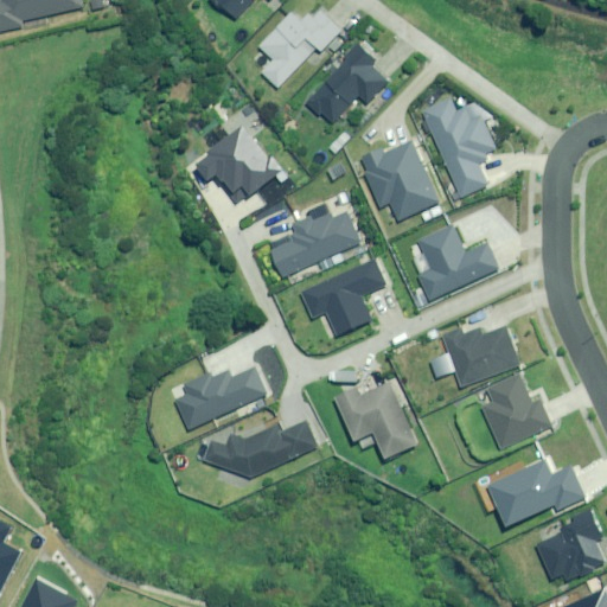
[(84,7),(82,0),(4,0),(4,1),(0,1),(0,32),(43,23),(42,18),(84,7)]
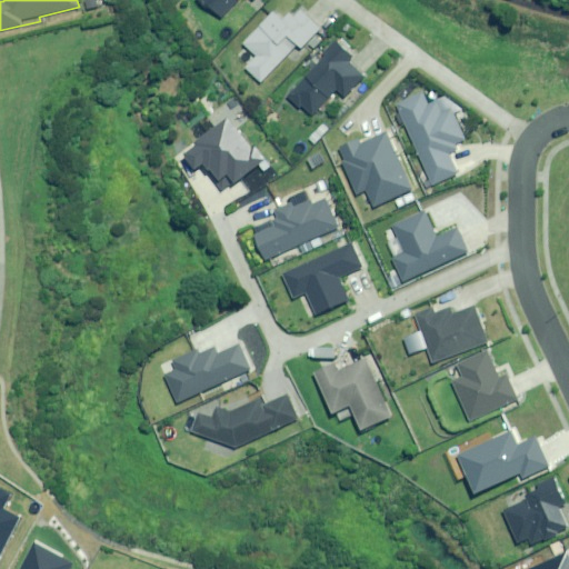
[(200,0),(221,18),(236,0),(200,0)]
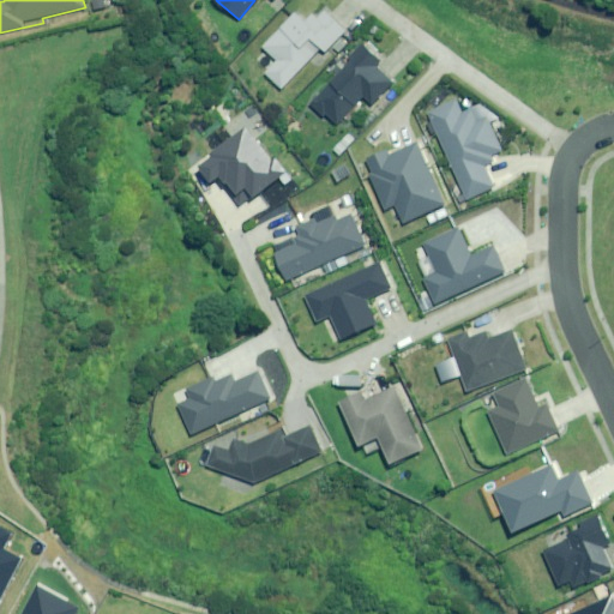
[(265,73),(282,88),(319,47),(323,50),(342,31),(321,12),(315,18),(311,14),(302,22),(294,13),(263,47),(277,60),(265,73)]
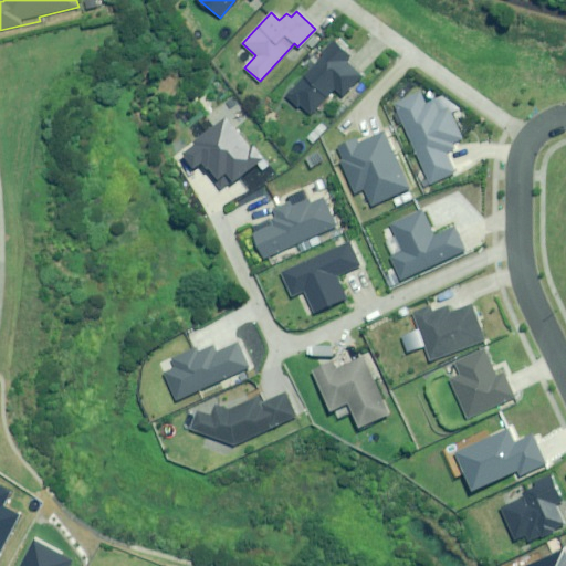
[(354,58),(328,39),(281,100),(291,107),(294,103),(308,114),(329,86),(344,97),(359,77),(346,67),(354,58)]
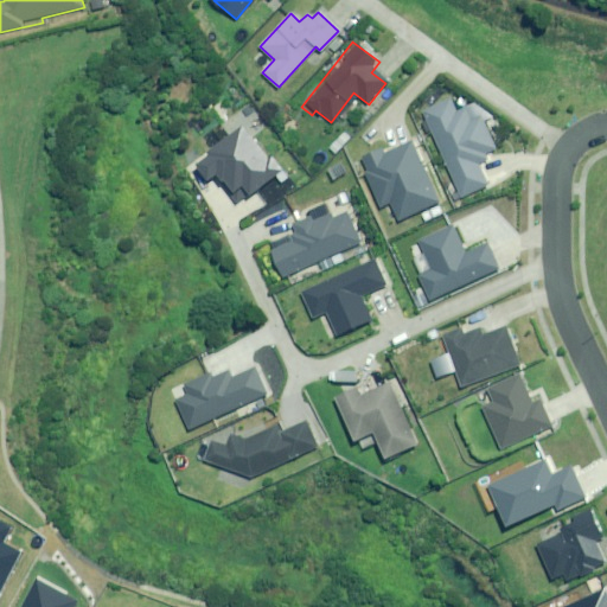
[(448,97),(421,110),(462,197),(489,184),(478,163),(487,159),(485,153),(493,148),(479,117),(471,121),(464,108),(454,113),(448,97)]
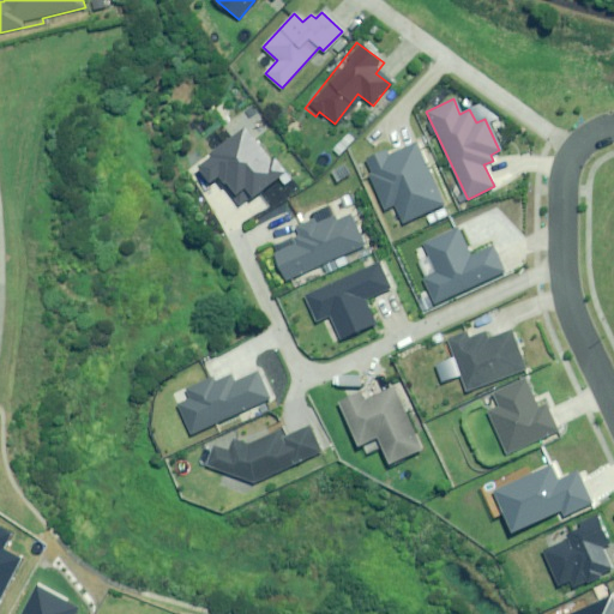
[(270,161),(242,127),(208,155),(209,157),(197,167),(208,181),(218,174),(235,196),(245,187),(252,197),(283,172),(272,158),(270,161)]
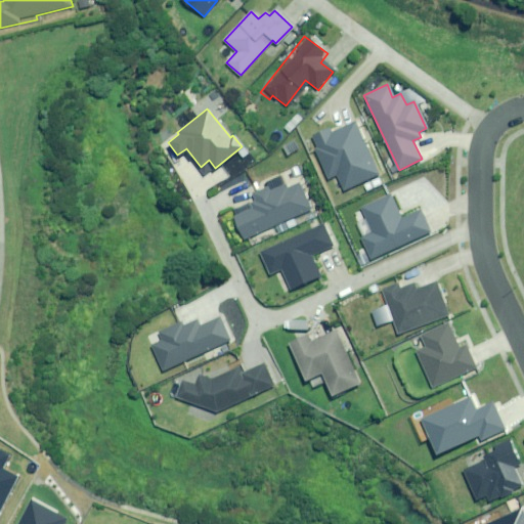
[(379,173),(352,121),(333,130),(331,126),(310,136),(331,177),(339,173),(347,188),(379,173)]
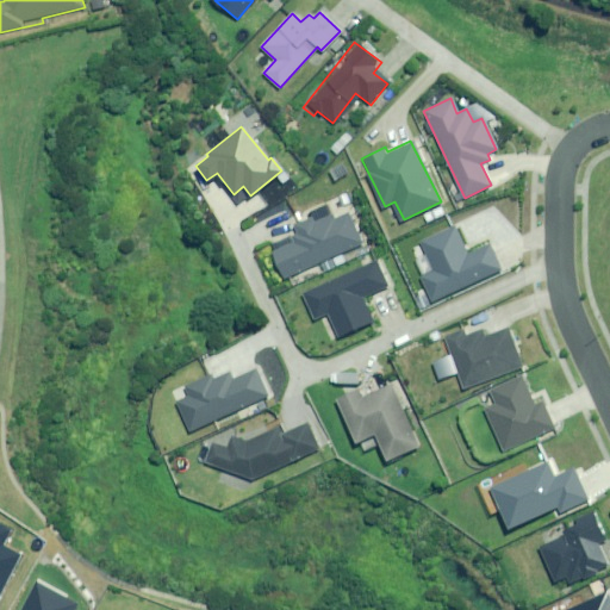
[(350,251),(336,217),(319,224),(313,210),(277,225),(285,243),(260,253),(274,284),(350,251)]
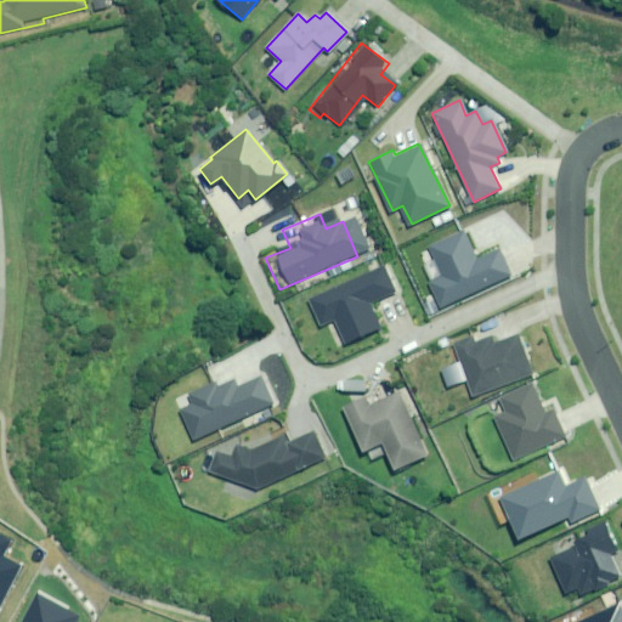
[(463,232),(431,247),(444,275),(429,282),(440,306),(509,275),(498,250),(476,260),(463,232)]
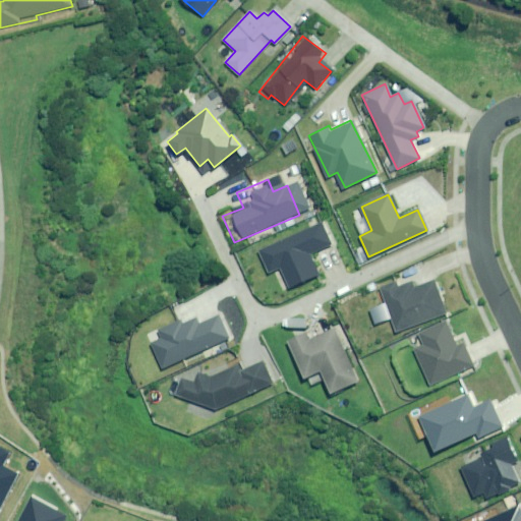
[(327,248),(313,219),(249,247),(261,273),(269,270),(278,292),(312,277),(304,258),(327,248)]
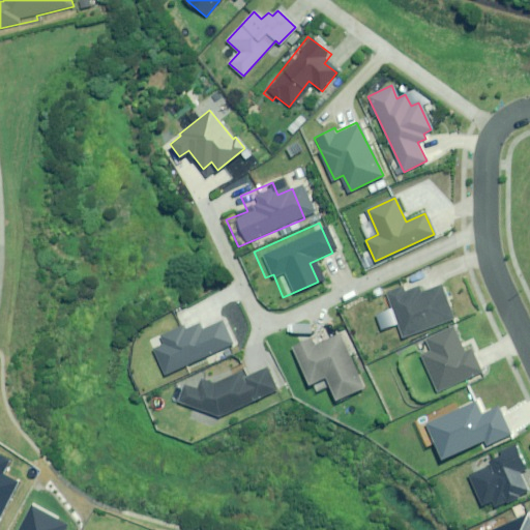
[(403,286),(386,292),(404,336),(453,318),(440,285),(423,291),(420,285),(404,291),(403,286)]
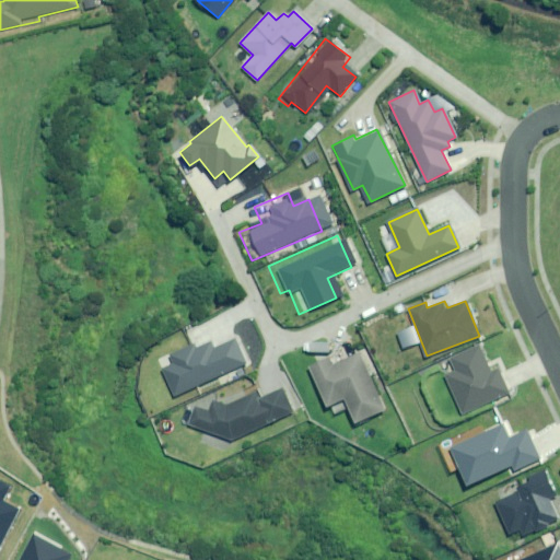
[(234,365),(226,347),(210,353),(197,342),(161,361),(160,369),(154,371),(167,401),(183,395),(179,387),(234,365)]
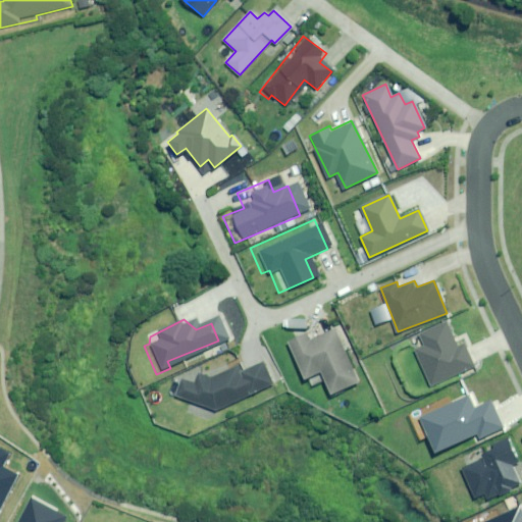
[(447,323),(419,335),(424,346),(416,350),(432,384),(475,365),(465,344),(458,348),(447,323)]
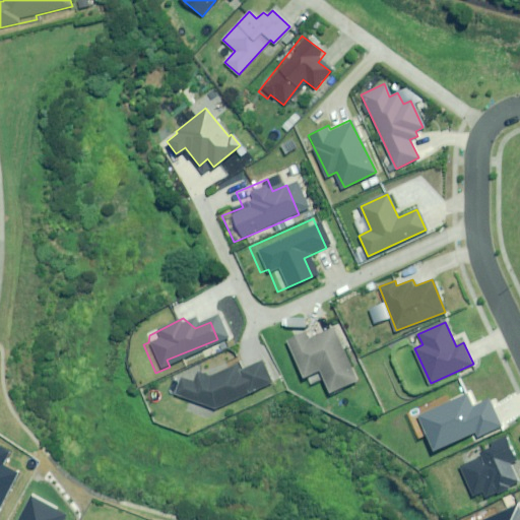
[(302,337),(283,344),(298,381),(314,375),(323,397),(350,386),(329,333),(306,342),(302,337)]
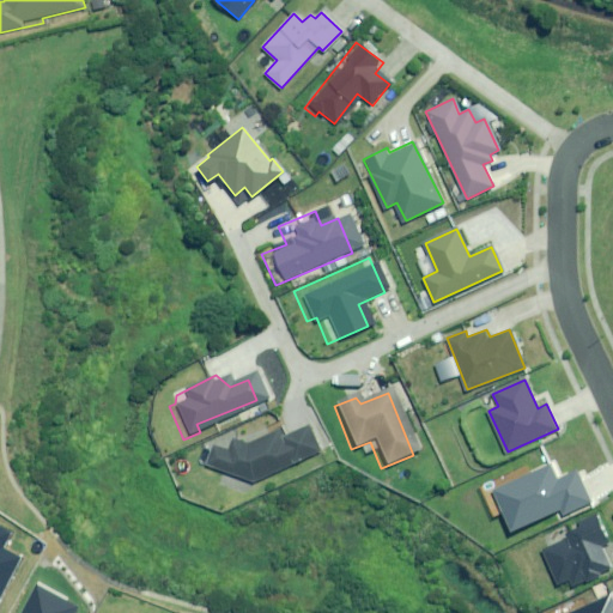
[(224,454),(201,448),(196,471),(242,486),(311,460),(303,432),(277,445),(267,432),(224,454)]
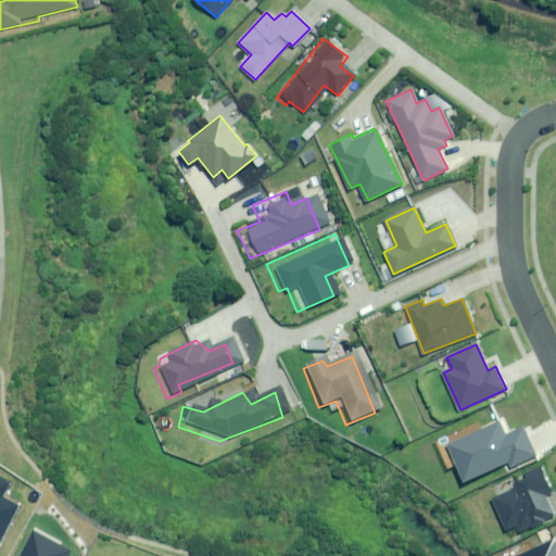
[(500,424),(489,428),(504,460),(512,457),(514,465),(535,455),(526,434),(514,440),(512,434),(506,437),(500,424)]
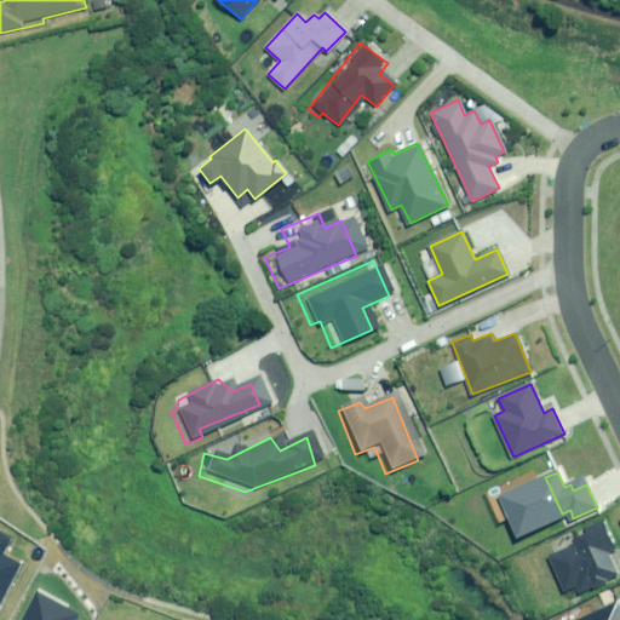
[(616,549),(603,520),(585,528),(586,533),(570,539),(573,544),(547,555),(563,590),(575,585),(578,591),(618,574),(608,552),(616,549)]
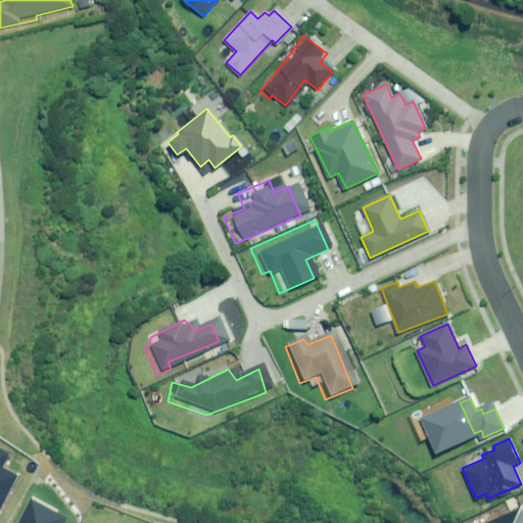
[(0,508),(16,476),(0,468),(7,454),(0,448),(0,508)]
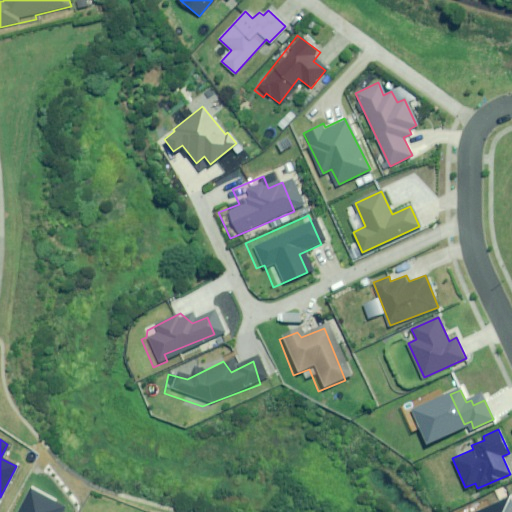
[(29,488),(17,511),(62,511),(65,505),(29,488)]
